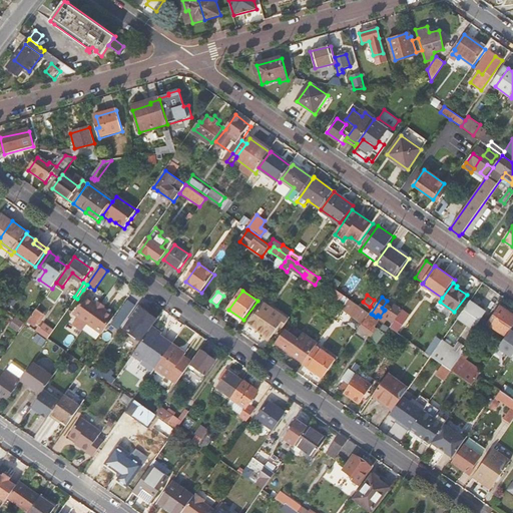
[(103,336),(115,318),(104,310),(98,306),(87,298),(74,316),(89,326),(103,336)]
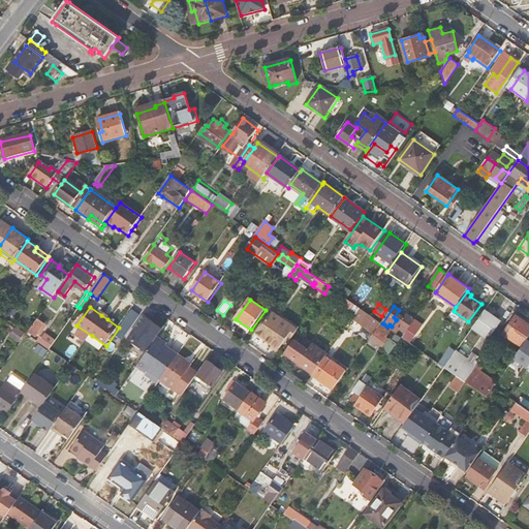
[(355,315),(377,331),(382,323),(361,308),(355,315)]
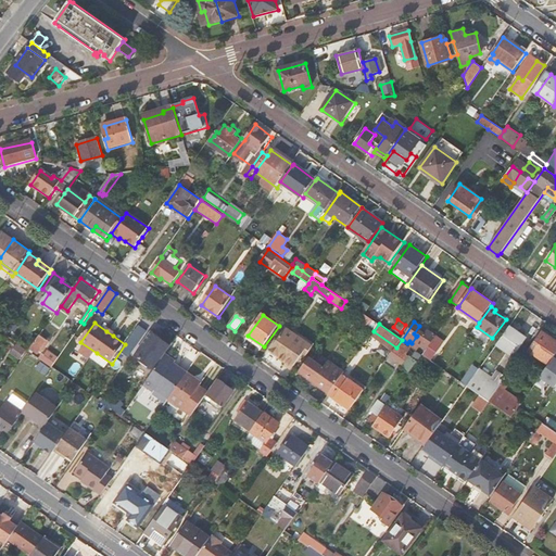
[(526,338),(509,326),(498,342),(515,354),(526,338)]
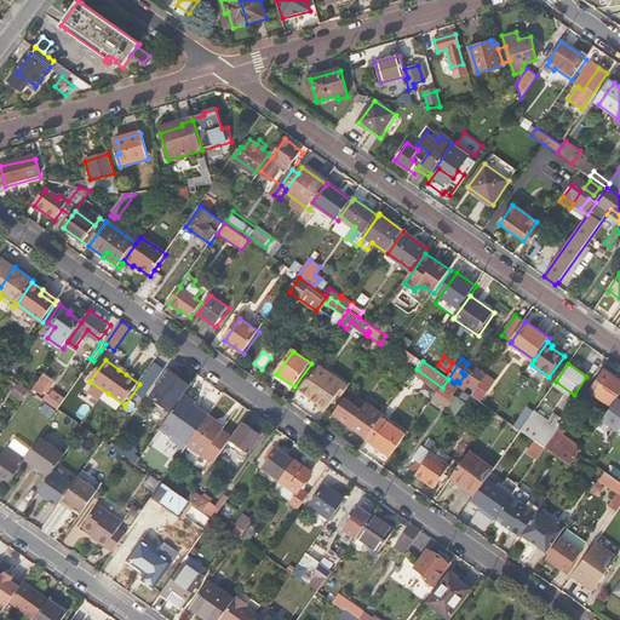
[(320,367),(303,390),(313,397),(311,400),(327,411),(338,395),(342,399),(349,389),(320,367)]
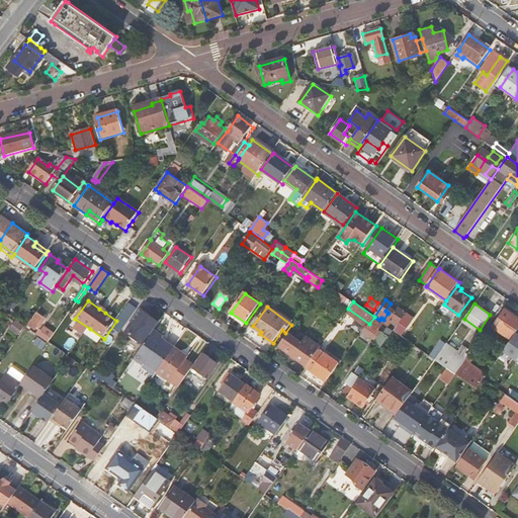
[(401,323),(407,315),(400,310),(398,313),(392,309),(389,313),(387,314),(397,320),(401,323)]
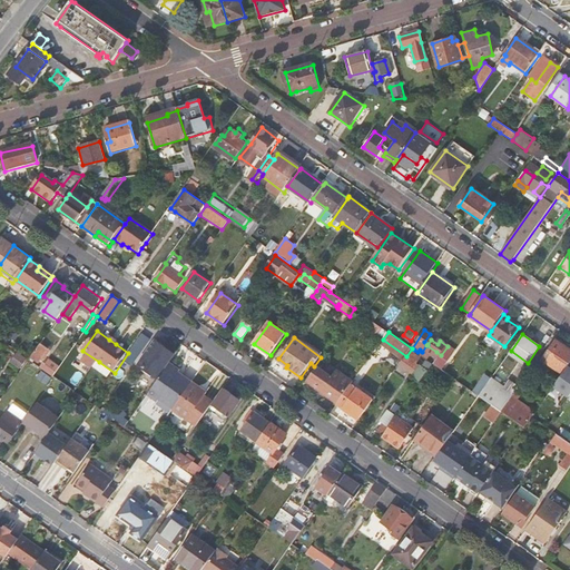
[(568,366),(569,363),(569,349),(557,340),(543,359),(563,374),(568,366)]
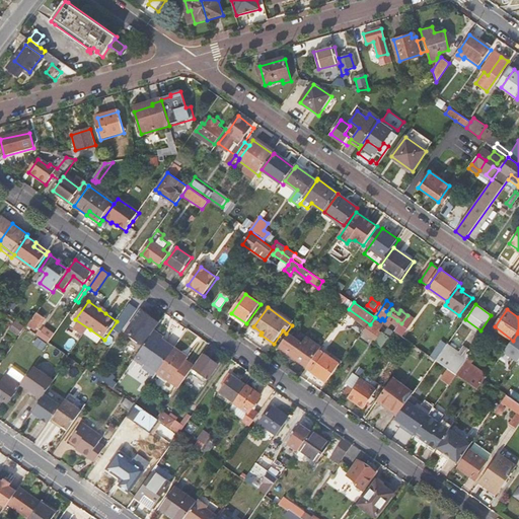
[(142,346),(158,323),(150,317),(149,319),(140,312),(125,334),(142,346)]
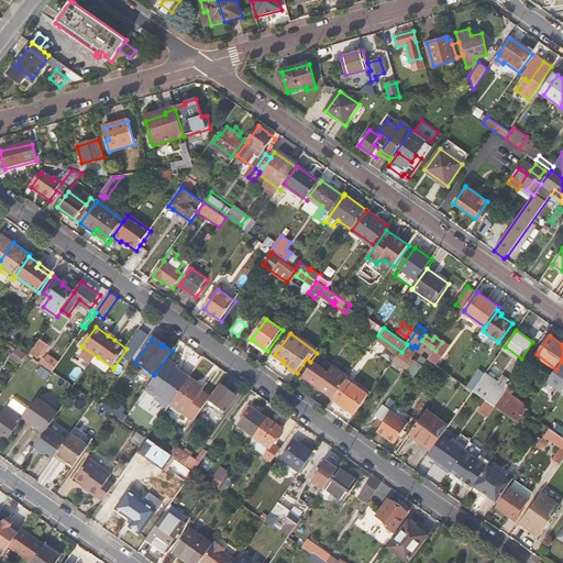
[(40,341),(31,354),(37,359),(43,351),(46,353),(50,348),(40,341)]
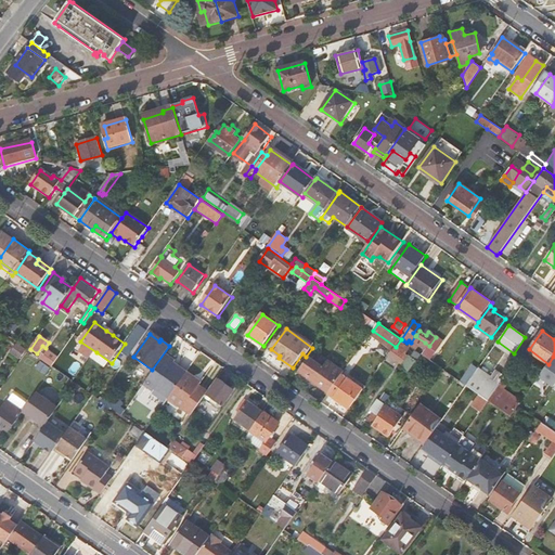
[(425,343),(415,336),(411,343),(421,350),(425,343)]
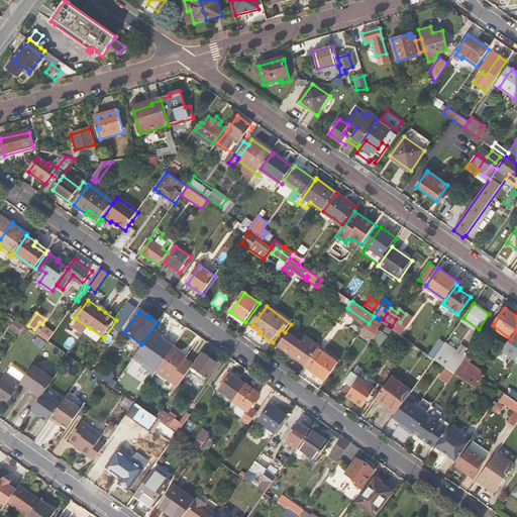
[(369,323),(364,330),(377,339),(382,332),(379,330),(382,325),(374,319),(376,317),(374,316),(369,323)]
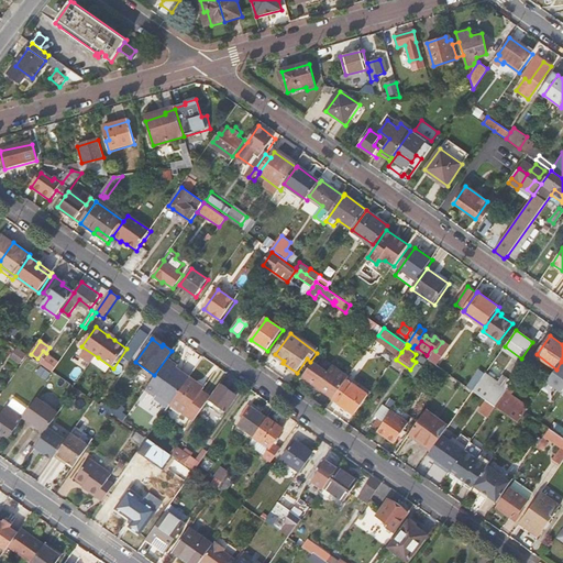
[(20,352),(17,356),(23,361),(26,356),(20,352)]
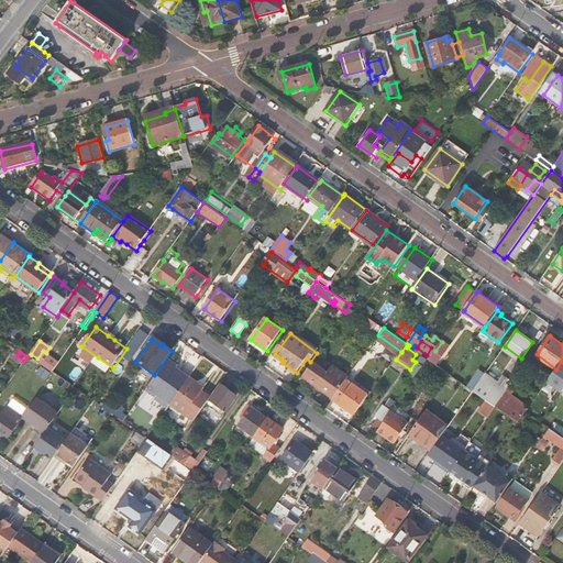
[(328,368),(332,363),(320,354),(317,359),(328,368)]
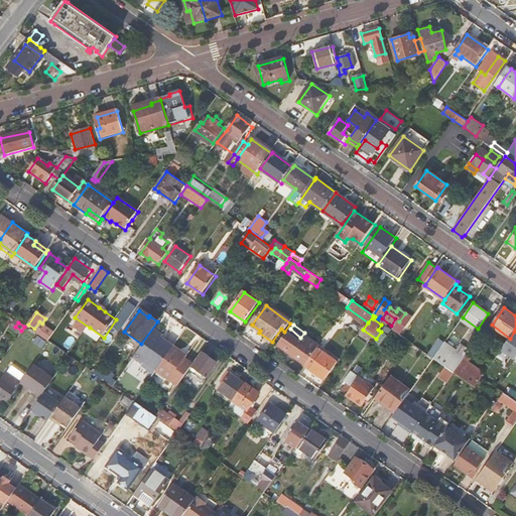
[(383,331),(390,335),(393,330),(387,326),(383,331)]
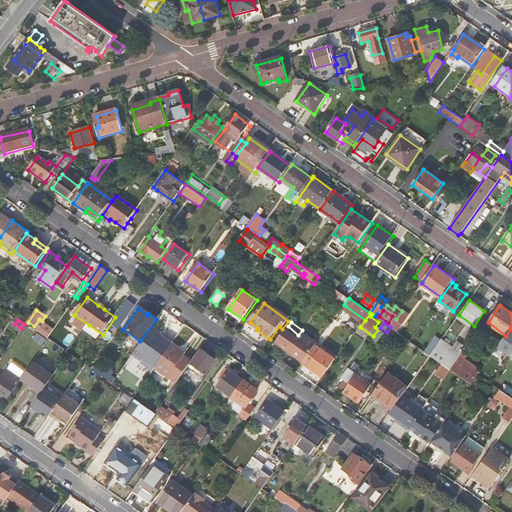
[(103,335),(89,325),(85,331),(99,341),(103,335)]
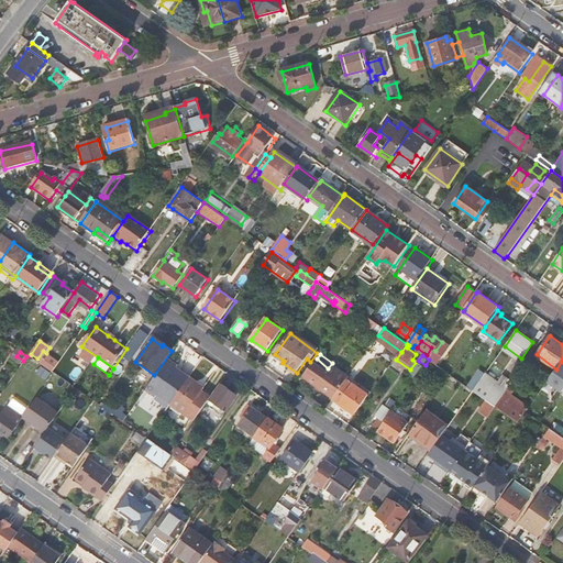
[(40,363),(52,372),(55,366),(43,359),(40,363)]
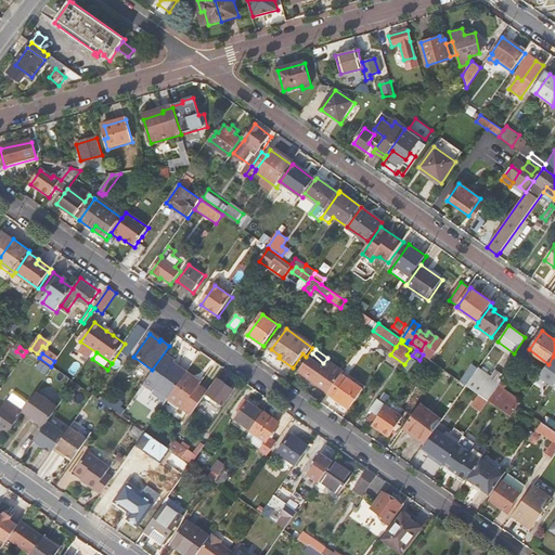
[(176,361),(166,355),(143,386),(153,392),(154,390),(168,400),(188,373),(178,366),(177,368),(172,365),(176,361)]
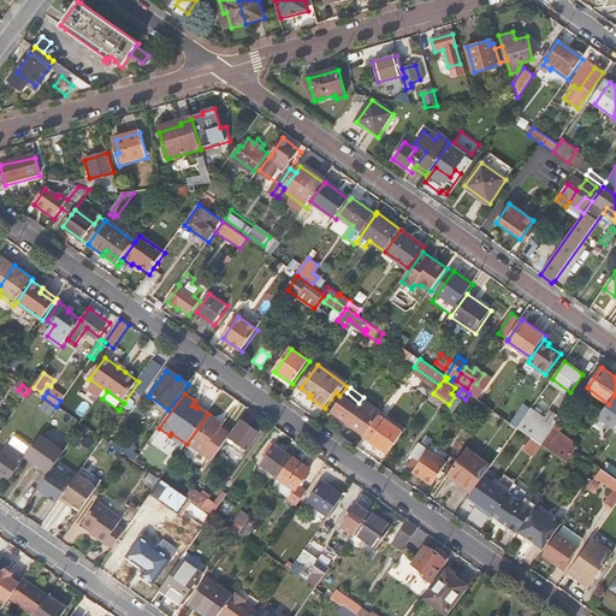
[(615,397),(614,396),(609,404),(599,418),(615,430),(615,427),(615,397)]
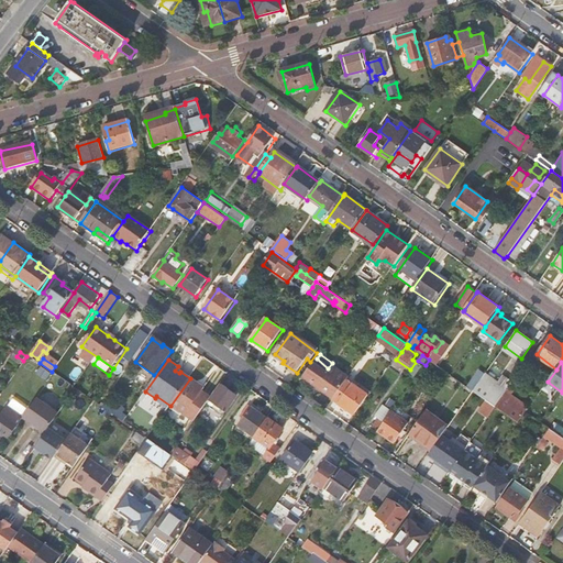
[(304,377),(334,399),(344,385),(312,363),(304,377)]
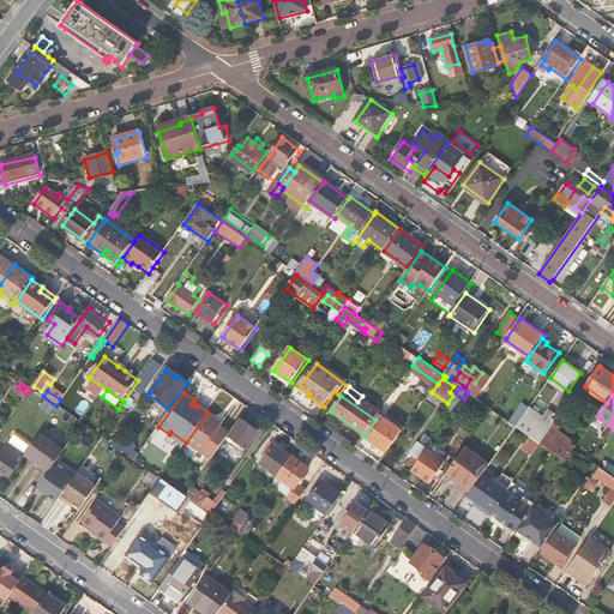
[(551,429),(558,420),(547,413),(542,419),(528,409),(516,427),(541,444),(551,429)]
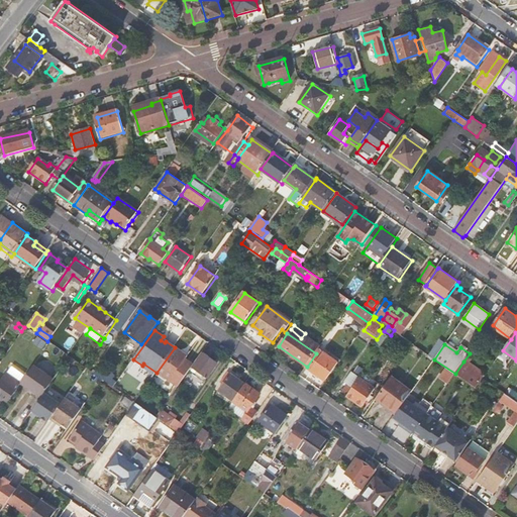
[(183,352),(175,347),(157,373),(179,388),(194,367),(186,360),(181,356),(183,352)]
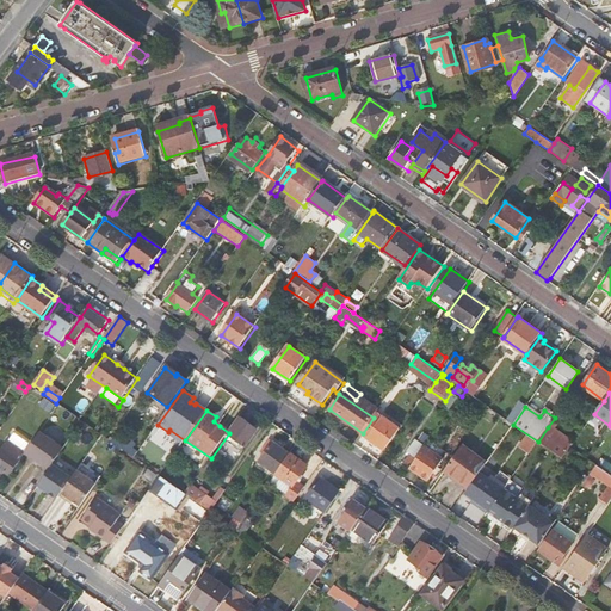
[(363,433),(362,434),(384,450),(399,429),(376,413),(374,418),(363,433)]
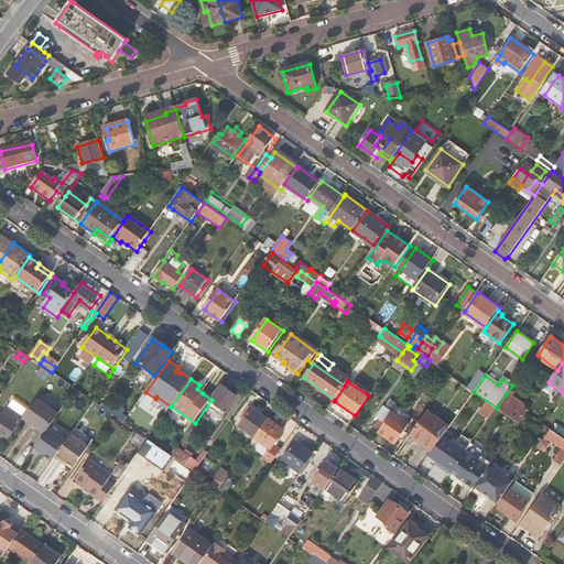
[(77,390),(72,386),(65,396),(71,400),(77,390)]
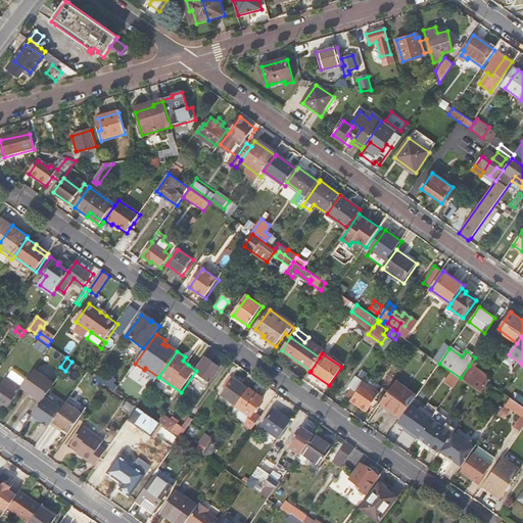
[(209,383),(221,368),(206,359),(196,374),(209,383)]
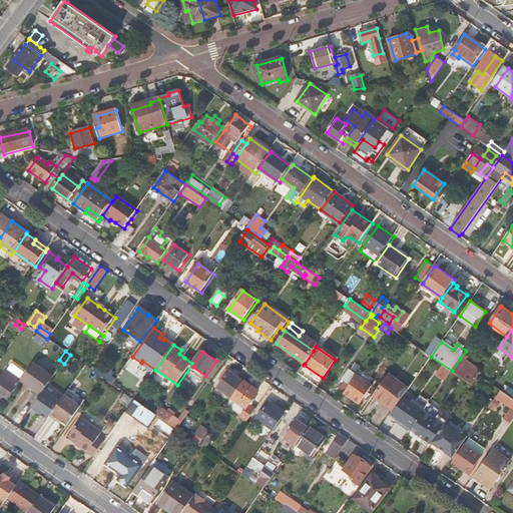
[(472,385),(480,375),(481,374),(460,359),(452,371),(472,385)]
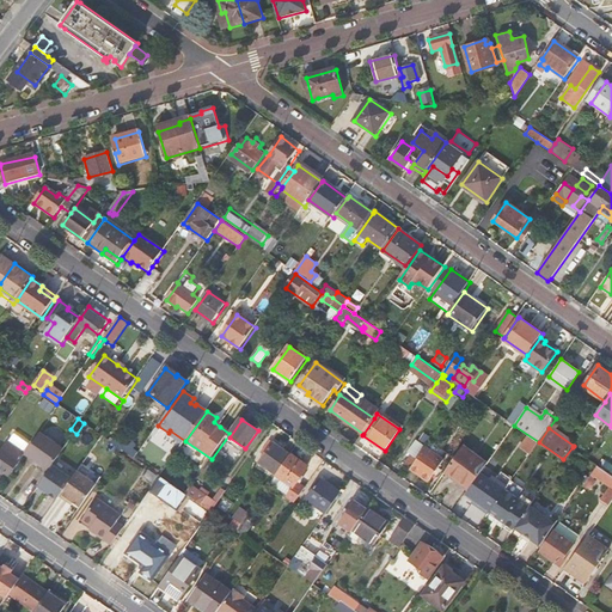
[(28,454),(50,471),(54,466),(65,450),(42,434),(28,454)]
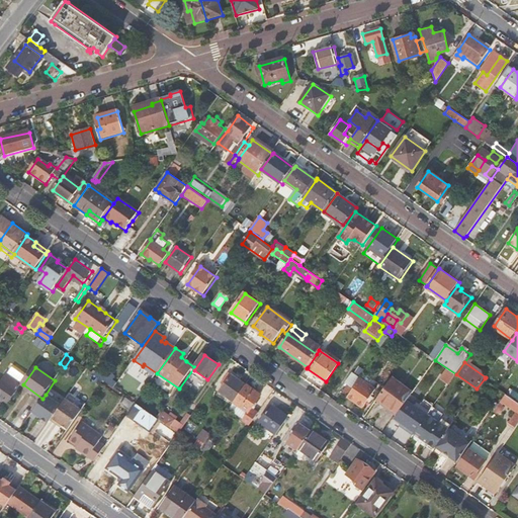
[(94,374),(103,380),(114,389),(116,384),(97,371),(94,374)]
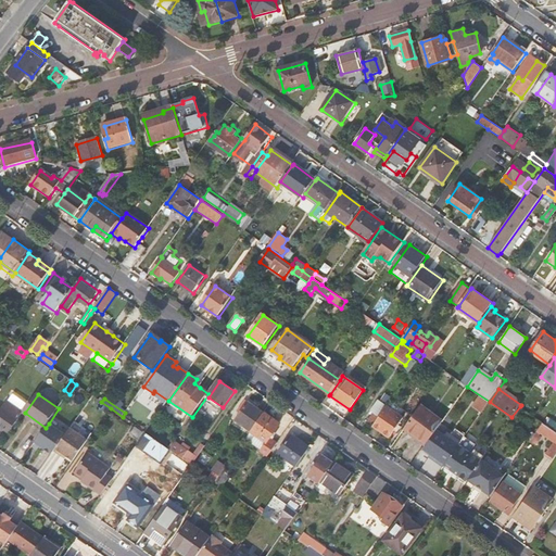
[(252,431),(264,413),(248,402),(235,420),(251,432),(252,431)]
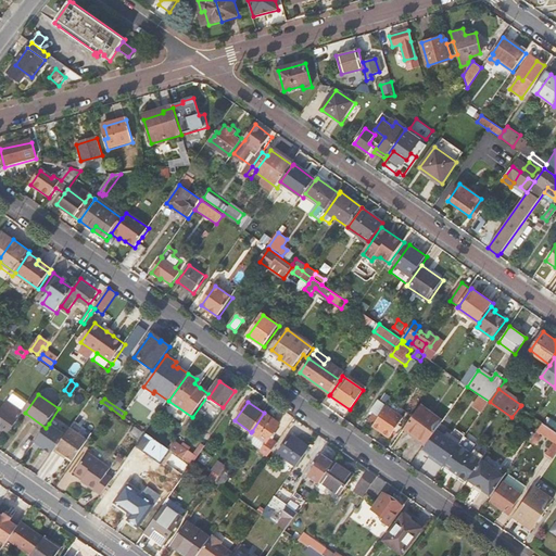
[(7,404),(0,413),(0,430),(0,431),(3,428),(9,433),(17,420),(11,416),(15,409),(7,404)]
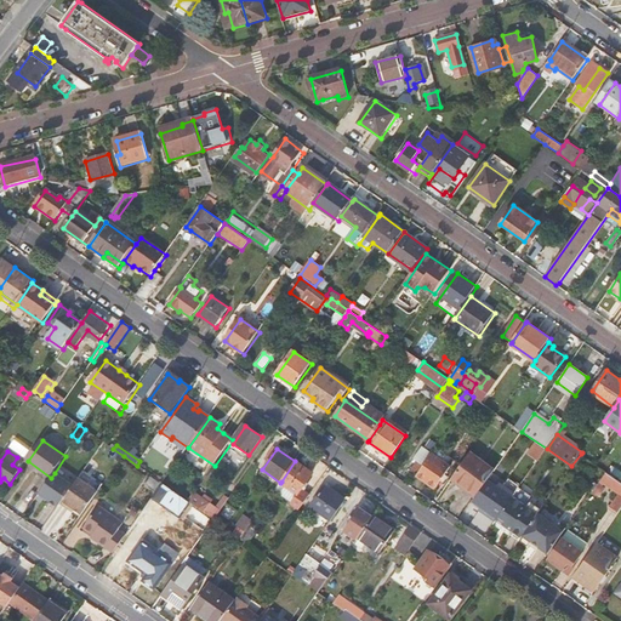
[(469,454),(453,479),(477,496),(486,482),(495,471),(469,454)]
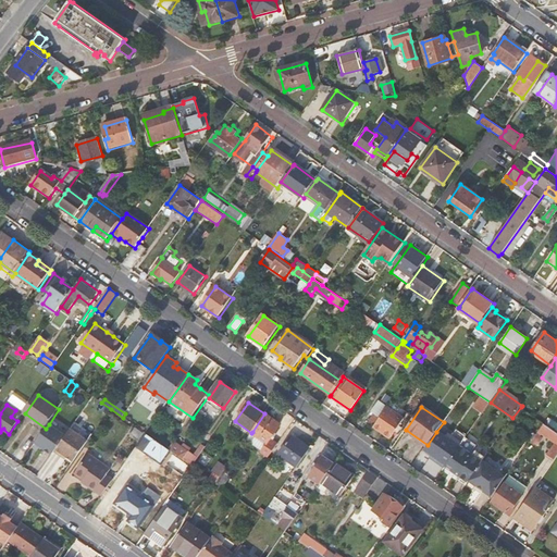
[(387,408),(375,426),(392,437),(404,420),(387,408)]
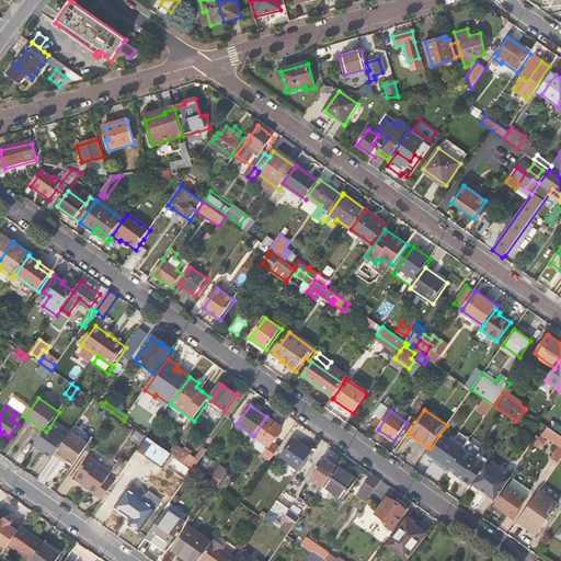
[(283,427),(266,416),(254,435),(270,446),(266,451),(274,457),(283,445),(275,439),(283,427)]
